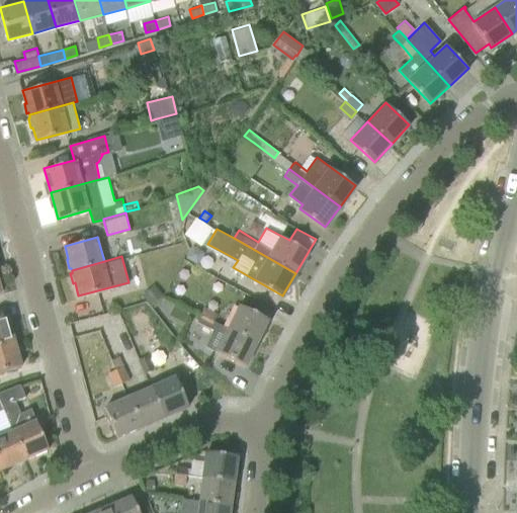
[(142,293),(152,304),(164,292),(154,282),(142,293)]
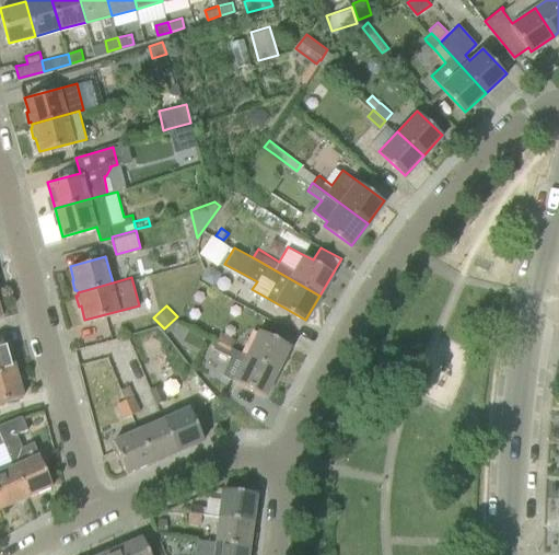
[(278,369),(290,345),(260,330),(247,354),(278,369)]
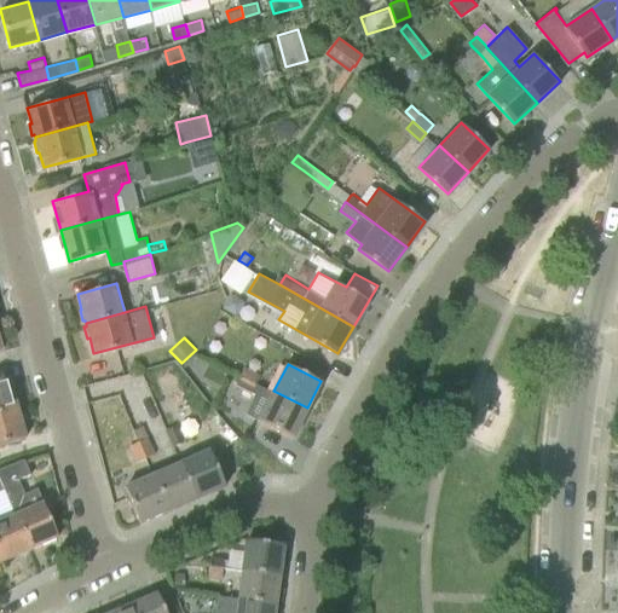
[(246,365),(241,375),(256,382),(260,374),(246,365)]
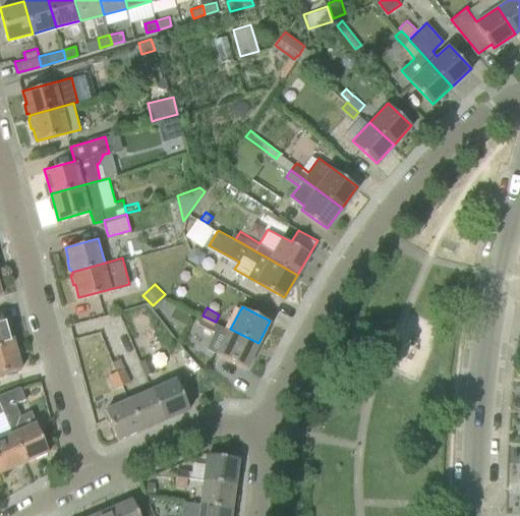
[(212,330),(216,322),(203,316),(198,324),(212,330)]
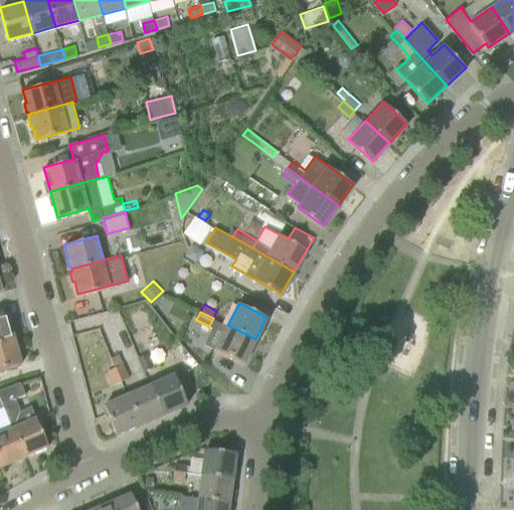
[(11,325),(8,313),(0,315),(0,340),(14,337),(13,334),(15,334),(13,324),(11,325)]
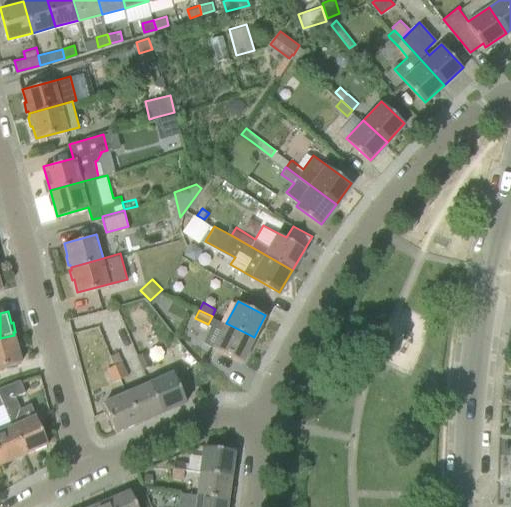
[(214,322),(205,340),(215,345),(214,346),(243,360),(254,337),(226,323),(224,327),(214,322)]
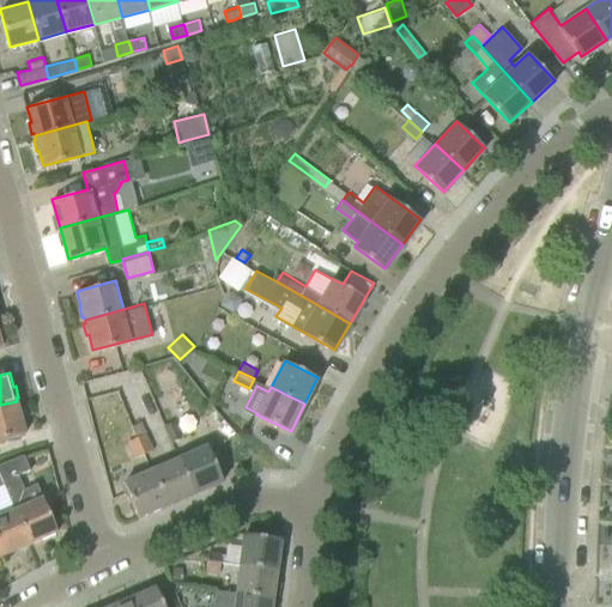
[(0,405),(0,438),(25,431),(22,417),(24,417),(20,405),(18,406),(17,401),(0,405)]
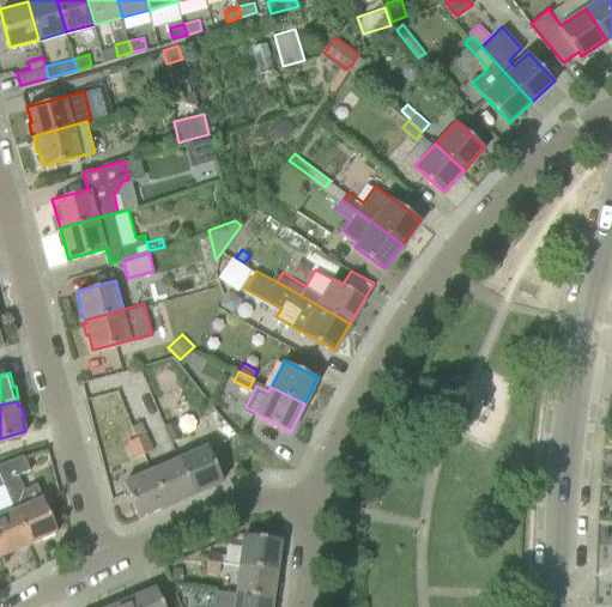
[(138,435),(144,450),(153,447),(143,419),(133,423),(138,435)]
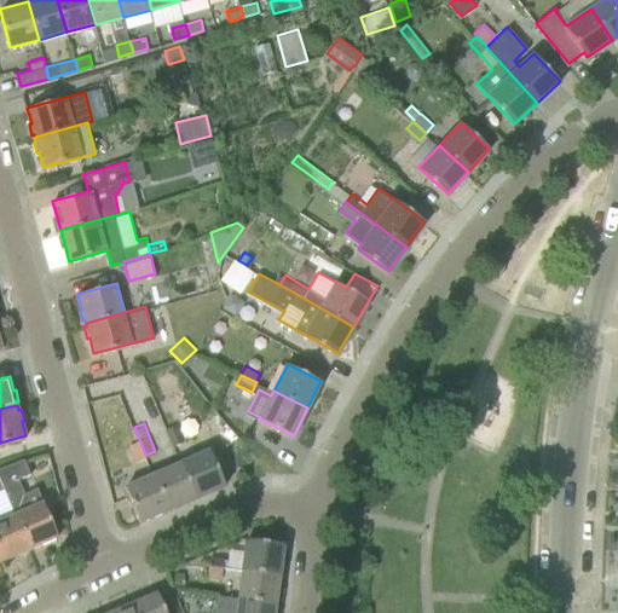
[(173,444),(184,439),(178,423),(167,428),(173,444)]
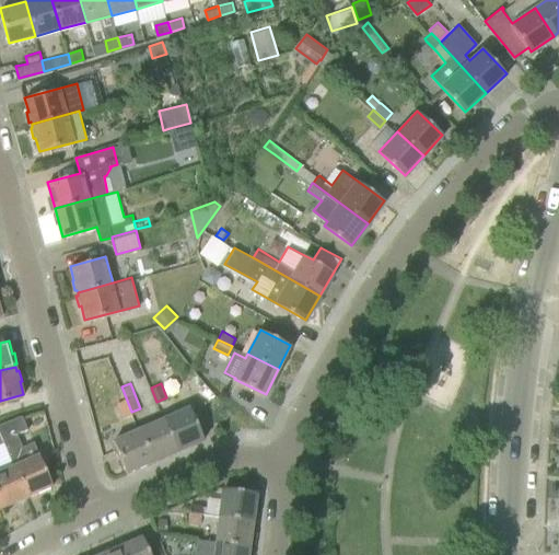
[(126,397),(117,402),(124,416),(131,412),(126,397)]
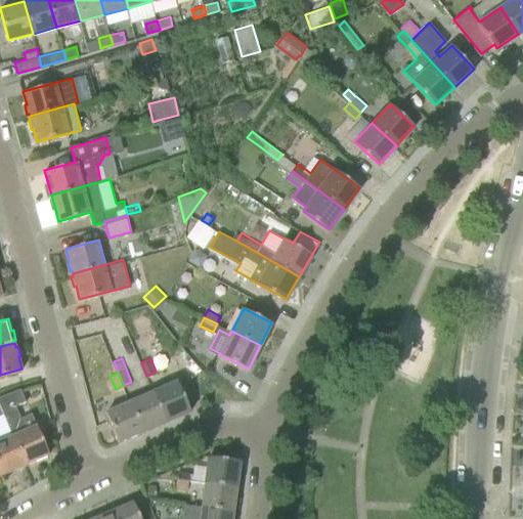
[(167,420),(190,409),(177,380),(154,390),(167,420)]
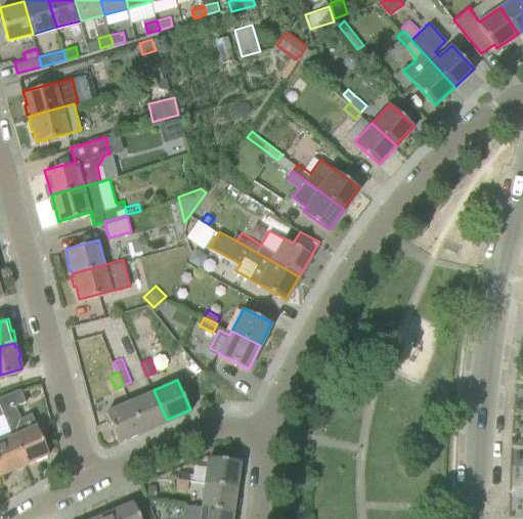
[(20,387),(0,396),(0,403),(3,413),(4,413),(13,434),(26,463),(49,453),(32,413),(20,417),(14,403),(26,399),(20,387)]
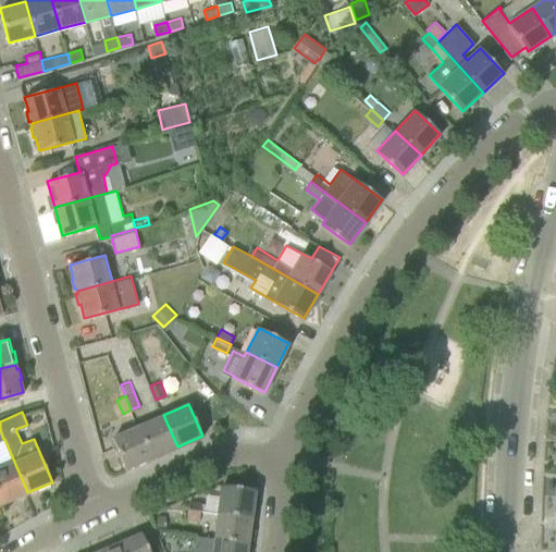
[(177,446),(163,415),(138,426),(151,457),(177,446)]
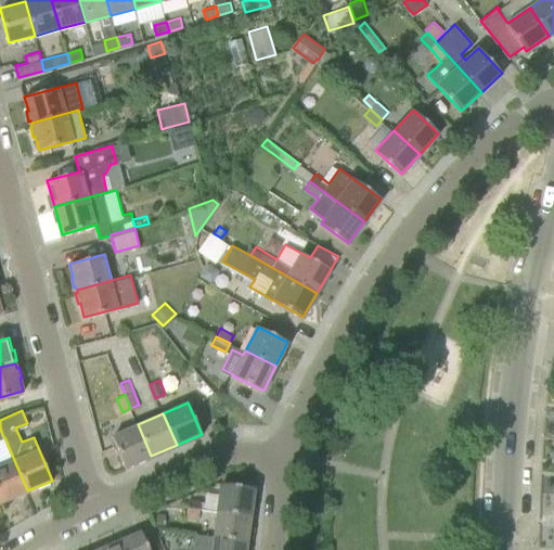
[(138,424),(113,435),(126,467),(151,456),(138,424)]
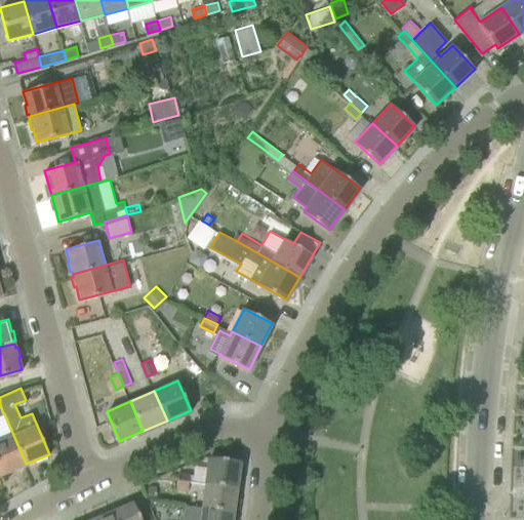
[(0,468),(2,474),(26,464),(13,435),(0,440),(0,468)]
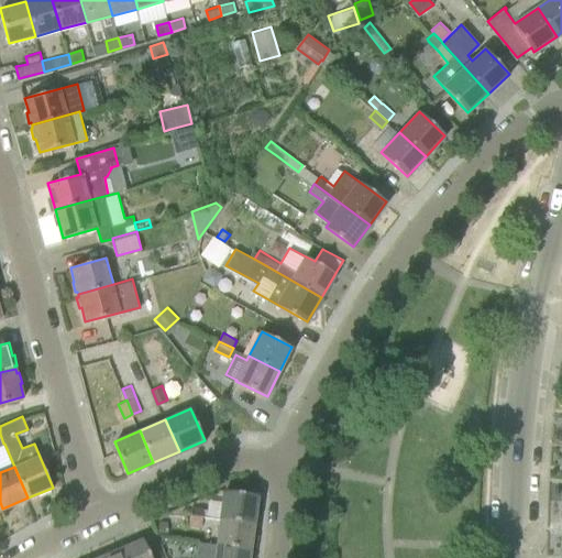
[(254,521),(257,495),(259,494),(224,490),(221,516),(254,521)]
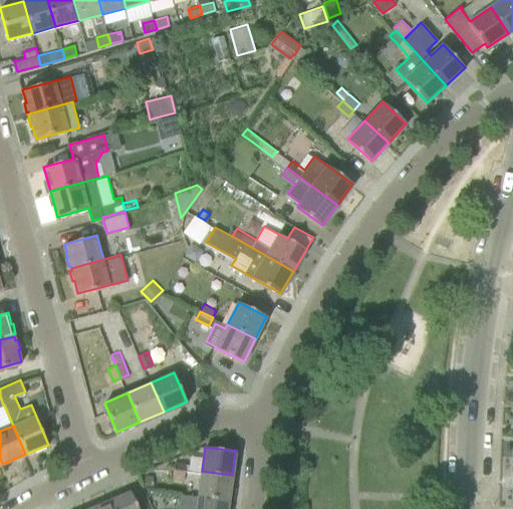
[(187,461),(175,460),(174,468),(186,469),(187,461)]
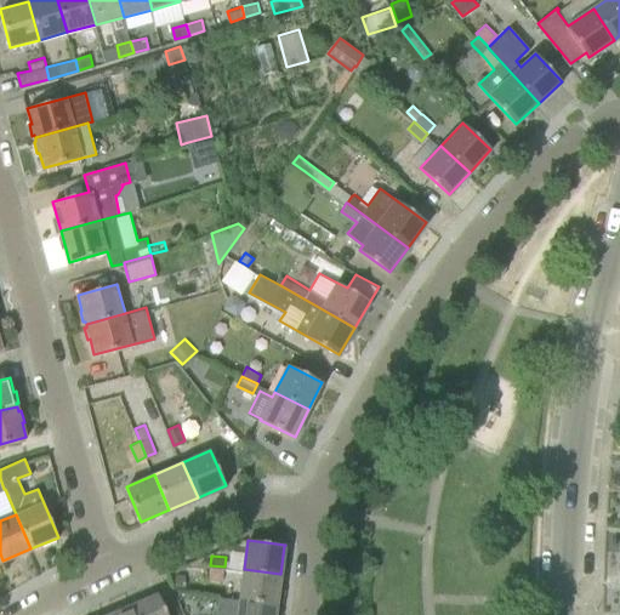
[(209,575),(223,576),(225,567),(210,565),(209,575)]
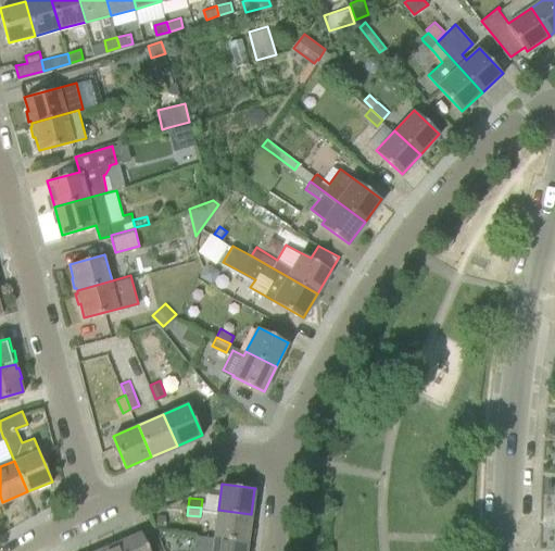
[(251,514),(218,510),(217,518),(214,536),(248,540),(251,514)]
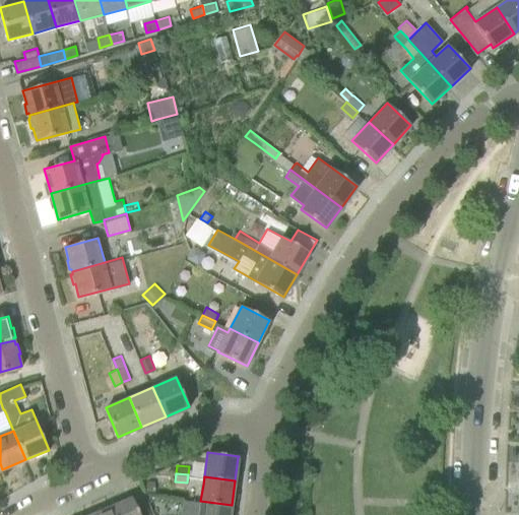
[(155,492),(155,479),(146,479),(146,492),(155,492)]
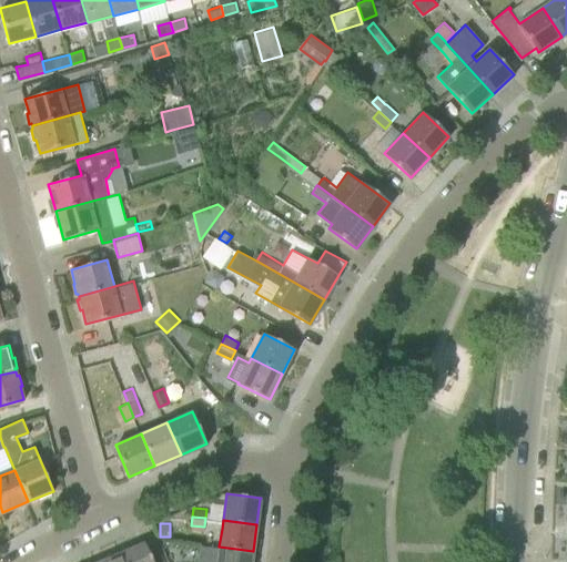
[(152,561),(144,542),(121,552),(124,561),(152,561)]
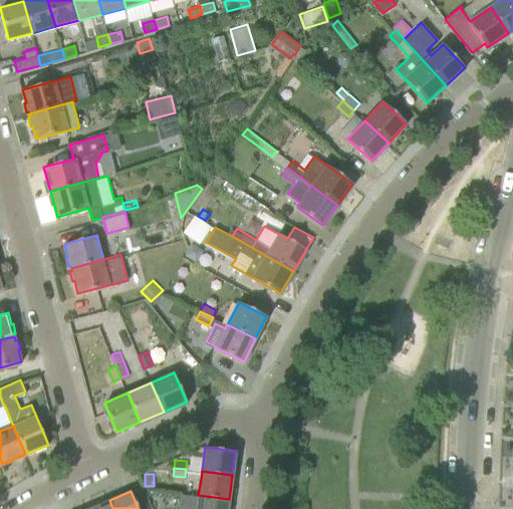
[(198,495),(196,508),(182,508),(181,508),(181,507),(170,505),(169,508),(227,508),(229,499),(198,495)]
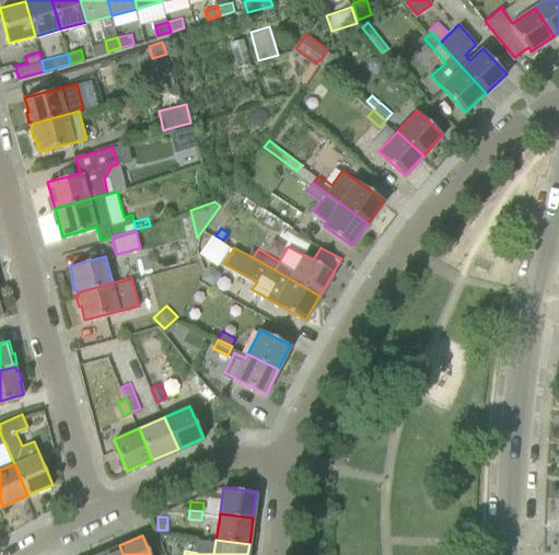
[(123,554),(119,545),(96,554),(123,554)]
